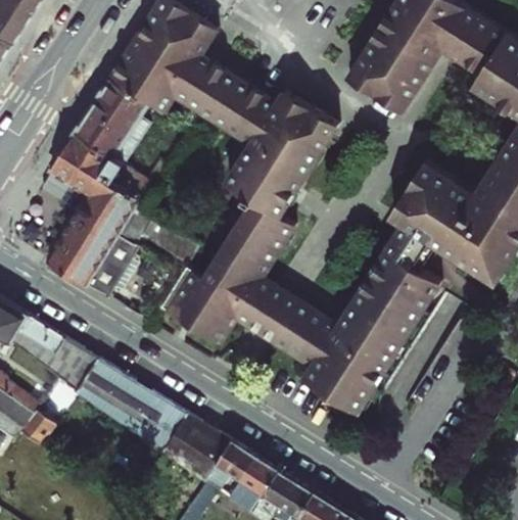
[(0,36),(6,40),(32,0),(0,0),(0,36)]
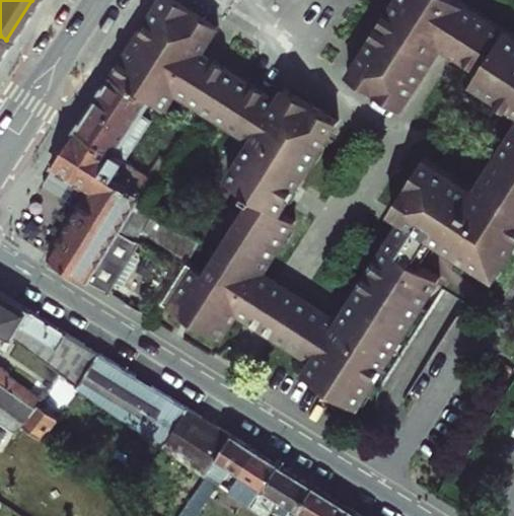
[(387,0),(391,3),(343,80),(400,116),(440,53),(476,76),(468,88),(513,118),(513,133),(474,195),(423,162),(391,212),(404,220),(334,328),(257,279),(289,227),(278,220),(339,125),(322,115),(281,87),(273,100),(201,54),(218,28),(173,0),(157,0),(106,80),(131,96),(133,93),(146,102),(163,115),(172,99),(243,144),(214,191),(241,208),(200,273),(184,263),(156,307),(216,344),(232,319),(306,367),(298,381),(354,415),(439,282),(427,274),(435,261),(421,251),(430,237),(494,277),(513,244),(513,33),(460,0),(387,0)]
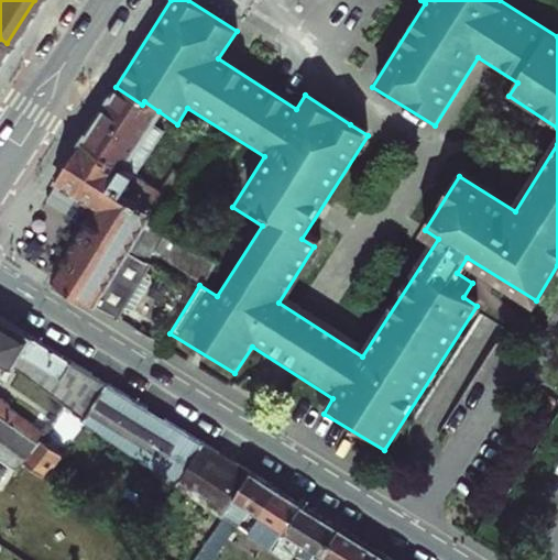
[(149,129),(159,111),(144,101),(142,105),(116,87),(78,143),(129,177),(157,134),(149,129)]
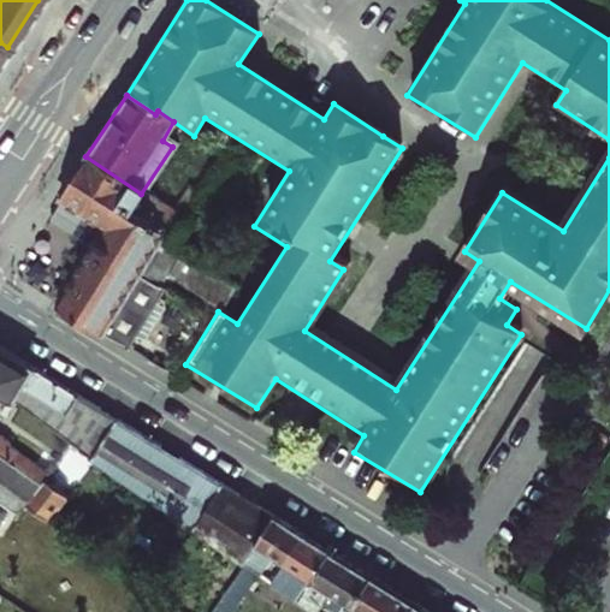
[(86,156),(55,202),(100,231),(53,308),(125,352),(131,342),(136,344),(142,343),(163,310),(160,303),(157,301),(163,291),(155,289),(164,277),(218,312),(232,287),(171,245),(185,221),(172,213),(141,194),(86,156)]
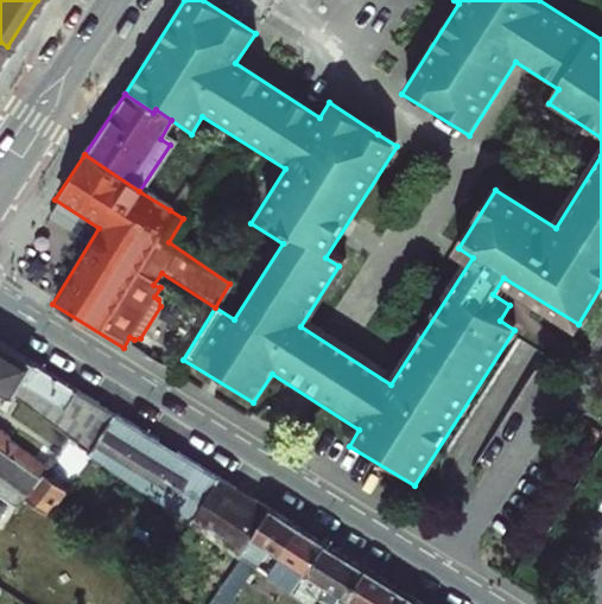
[(183,218),(197,196),(184,188),(170,210),(183,218)]
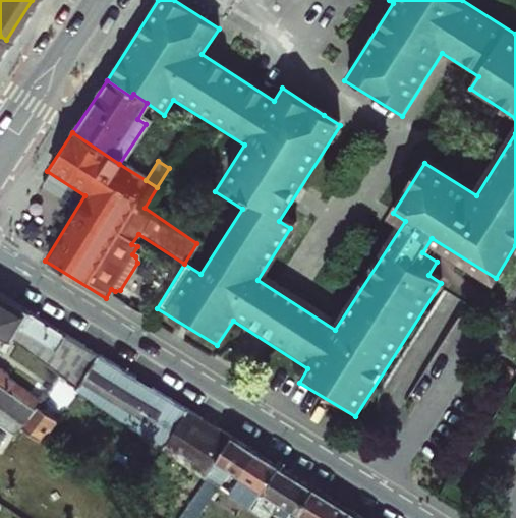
[(75,392),(96,357),(0,298),(0,334),(3,336),(75,392)]
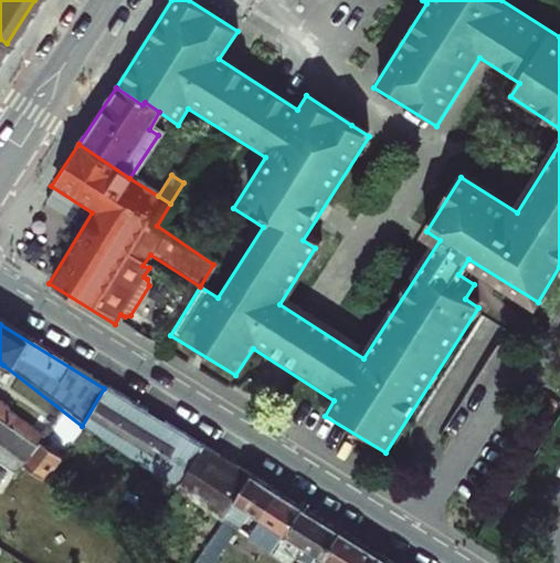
[(175,490),(201,448),(104,388),(82,426),(175,490)]
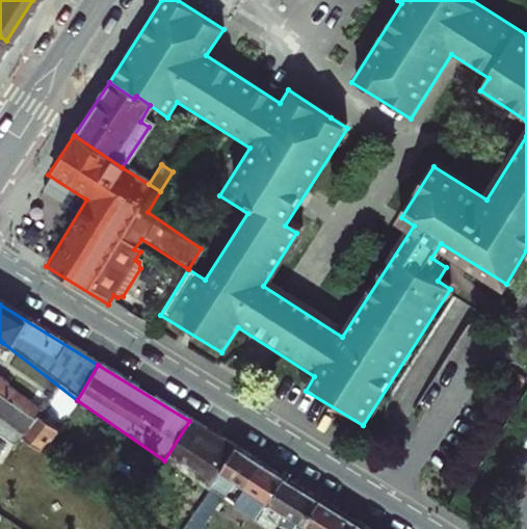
[(0,398),(5,402),(11,393),(3,388),(5,385),(0,381),(0,398)]
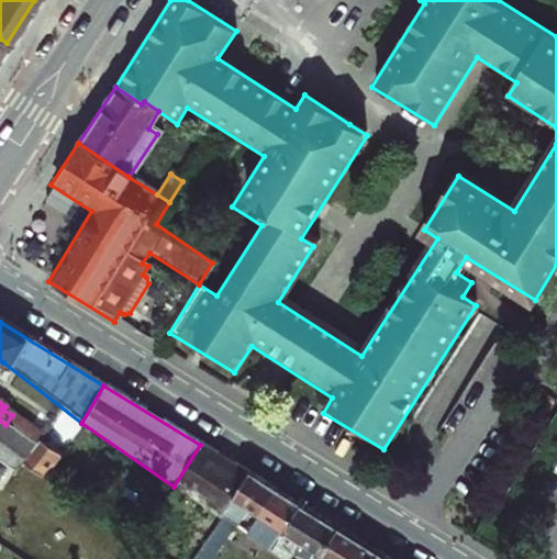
[(6,425),(31,443),(34,439),(39,432),(12,415),(6,425)]
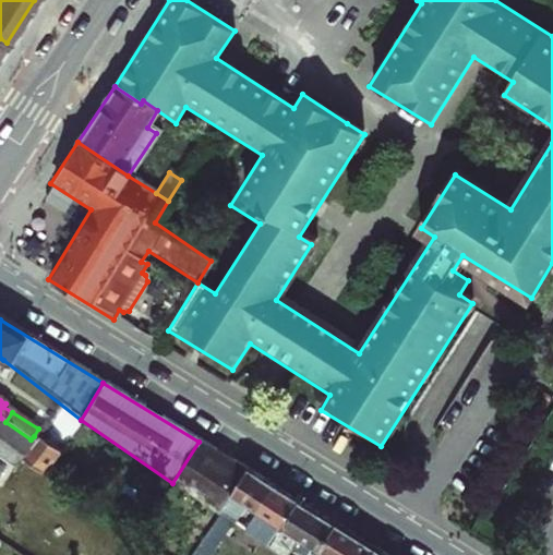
[(31,439),(5,422),(0,418),(0,459),(13,468),(19,459),(31,439)]
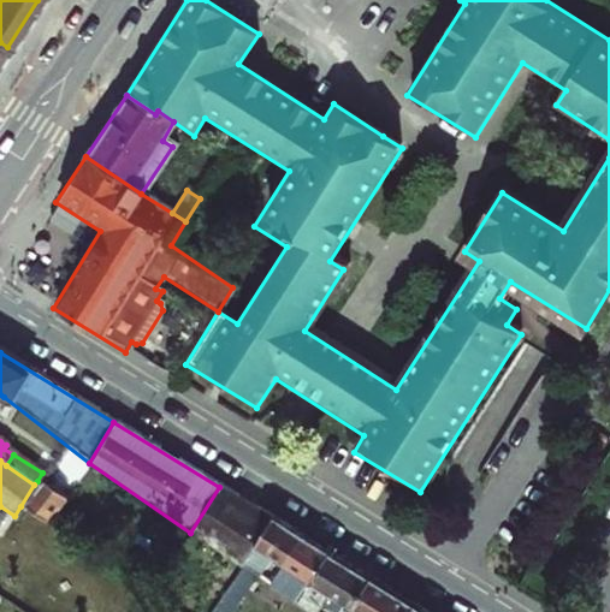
[(34,485),(21,506),(47,524),(63,499),(37,481),(34,485)]
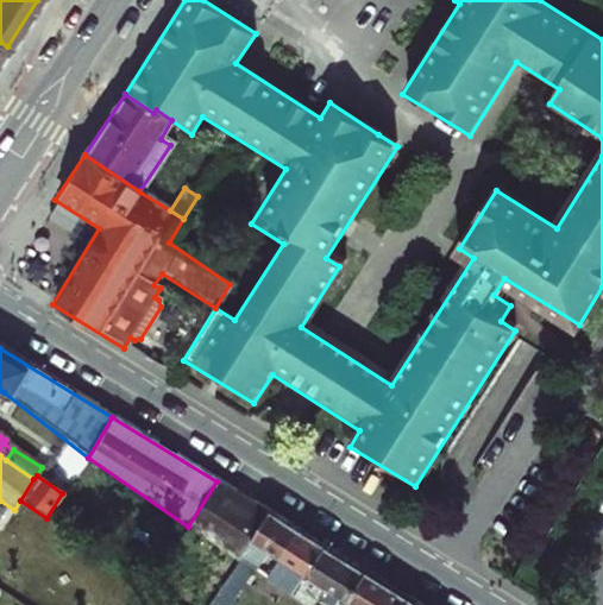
[(236,560),(267,512),(217,481),(188,527),(236,560)]
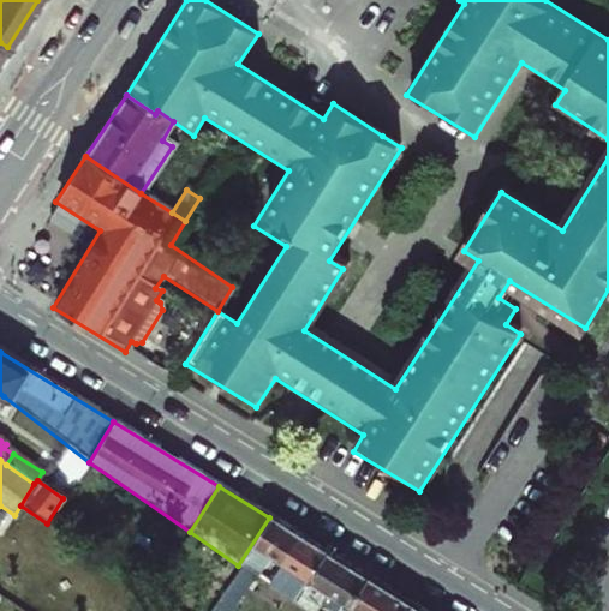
[(47,523),(21,505),(15,515),(0,505),(0,534),(51,569),(71,540),(47,523)]
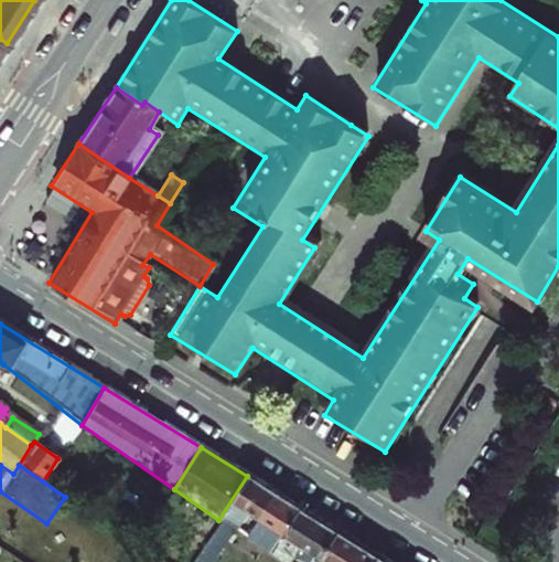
[(257,518),(273,492),(247,476),(218,520),(235,531),(248,512),(257,518)]
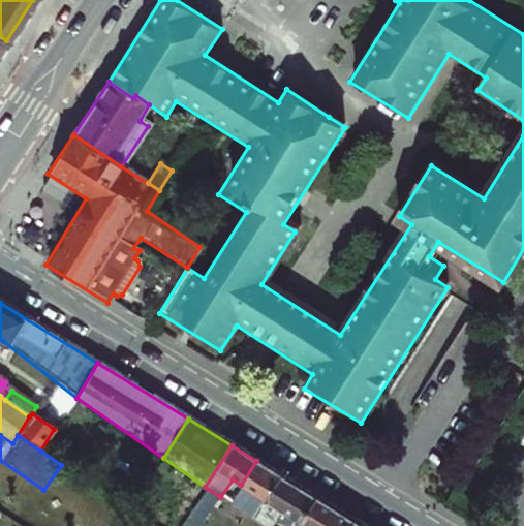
[(252,520),(280,476),(256,461),(241,485),(252,491),(240,511),(252,520)]
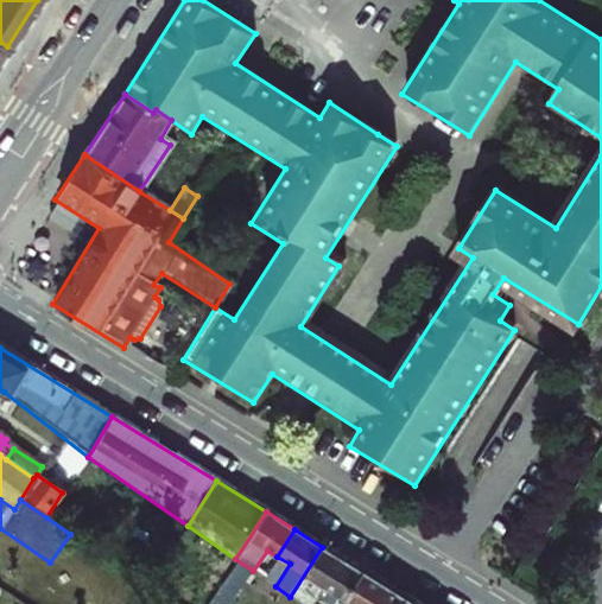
[(323,586),(346,601),(363,572),(322,547),(290,597),(299,603),(311,603),(315,599),(323,586)]
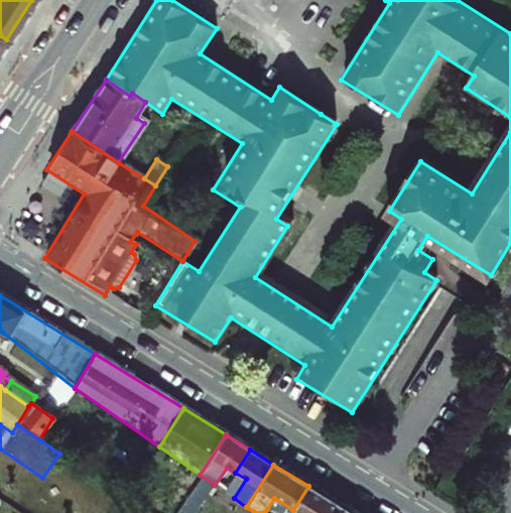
[(341,512),(344,508),(308,486),(293,510),(291,512),(341,512)]
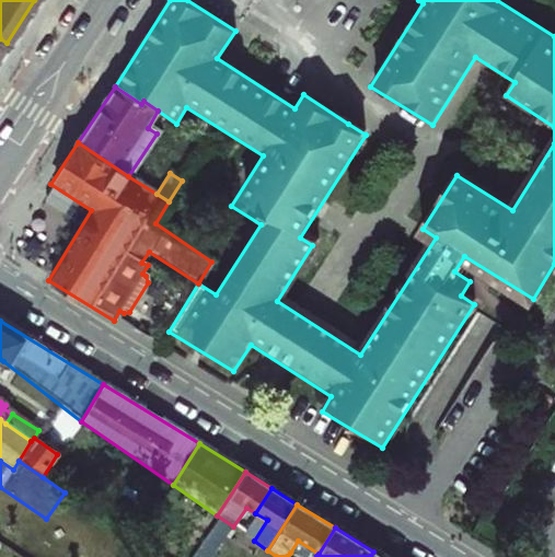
[(298,541),(290,553),(296,556),(316,556),(319,554),(298,541)]
